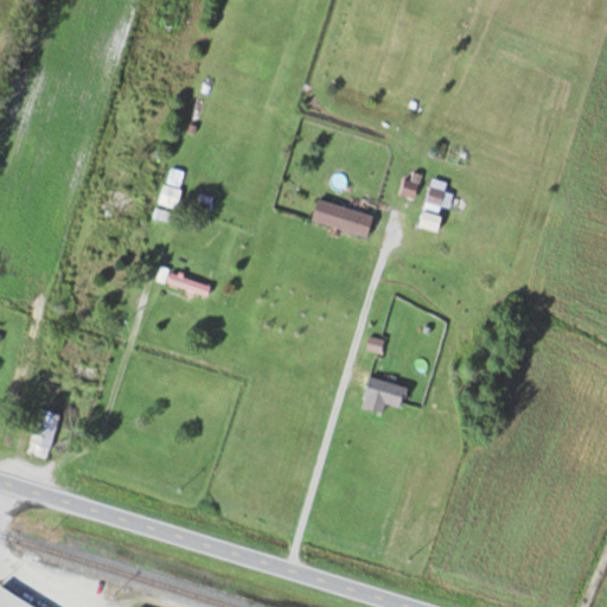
[(401,195),(415,198),(419,184),(406,179),(401,195)]
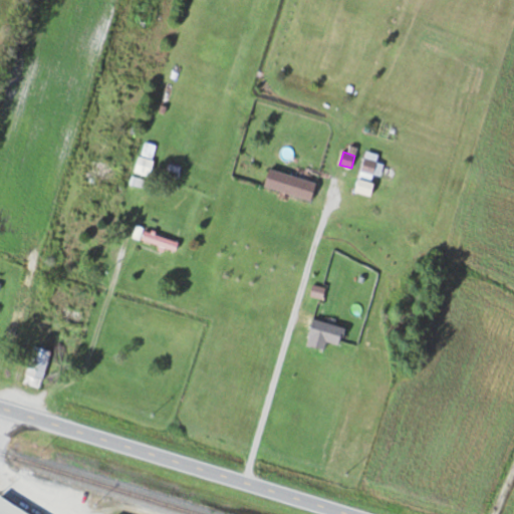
[(384,166),(375,161),(377,157),(369,152),(360,168),(378,178),(384,166)]
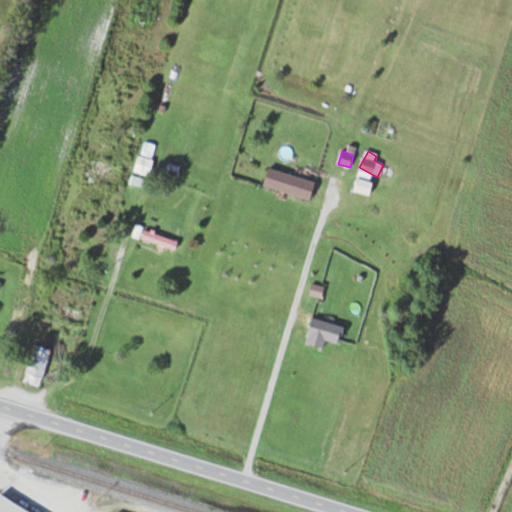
[(181,167),(169,163),(165,173),(177,177),(181,167)]
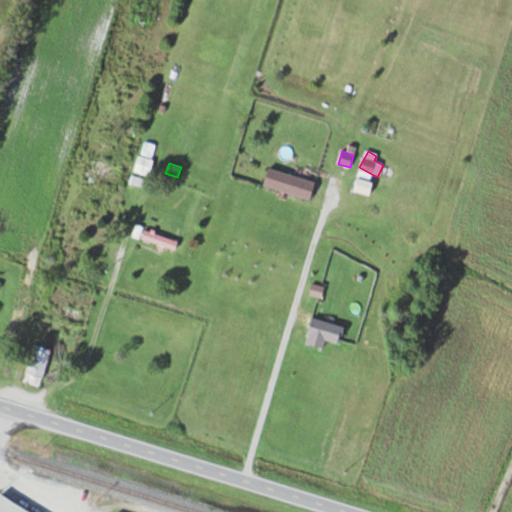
[(81,181),(113,194),(120,177),(88,164),(81,181)]
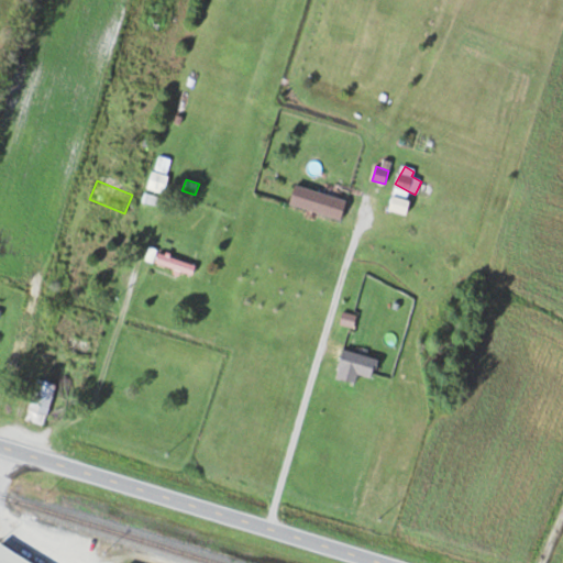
[(346,201),(295,184),(288,203),(340,221),(346,201)]
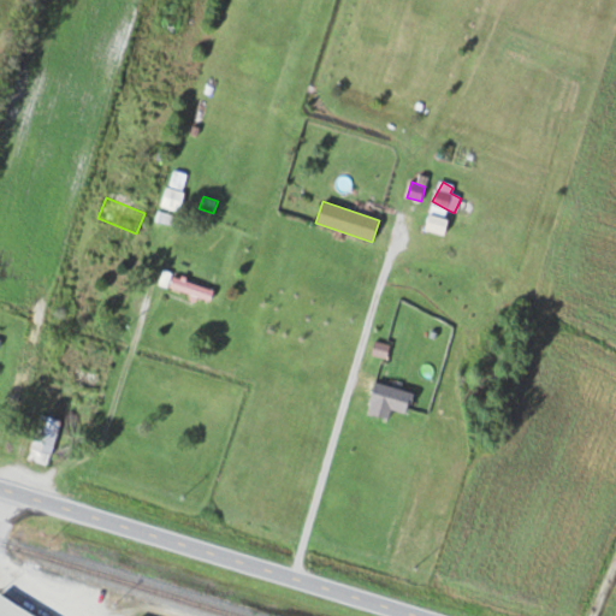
[(214,290),(171,274),(167,286),(209,302),(214,290)]
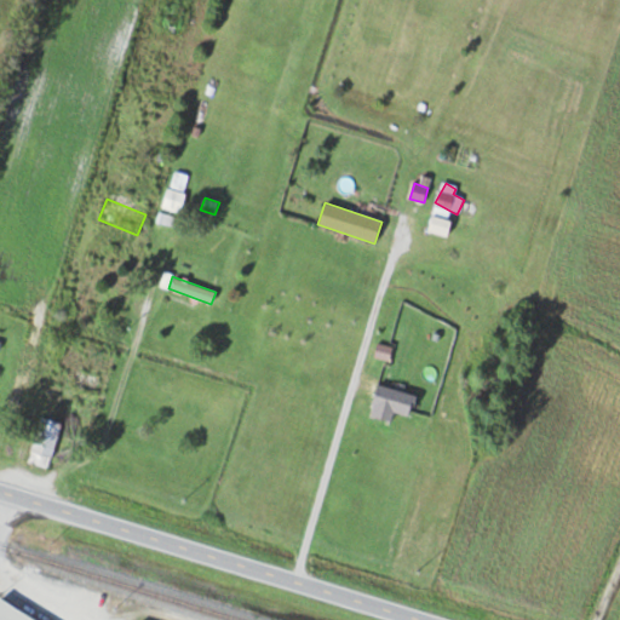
[(96,396),(102,379),(79,369),(73,386),(96,396)]
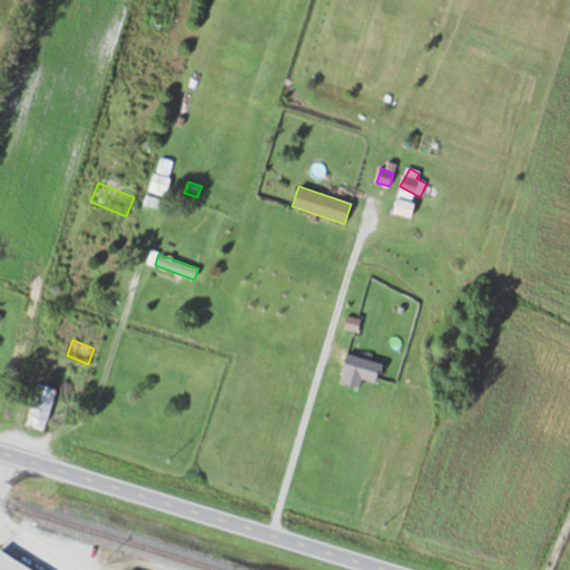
[(338,384),(360,389),(362,380),(377,383),(382,363),(346,354),(338,384)]
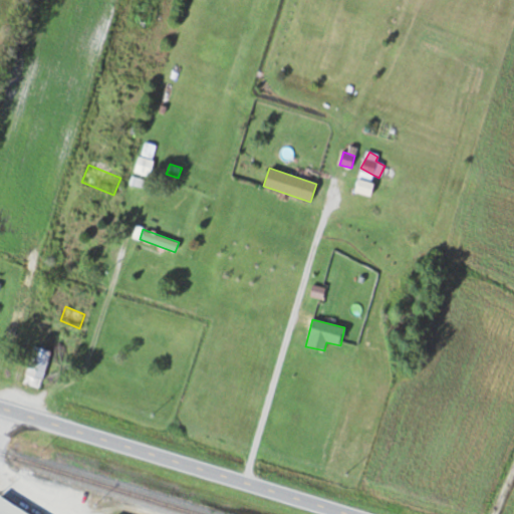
[(39,390),(52,352),(35,346),(22,383),(39,390)]
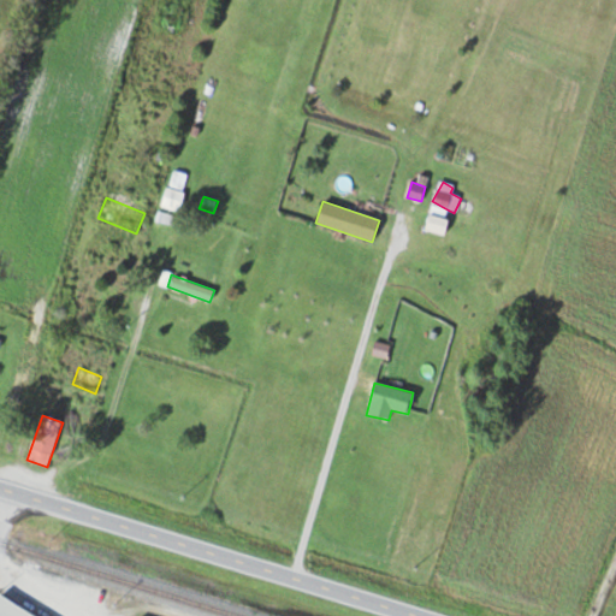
[(0,615),(33,615),(0,597),(0,615)]
